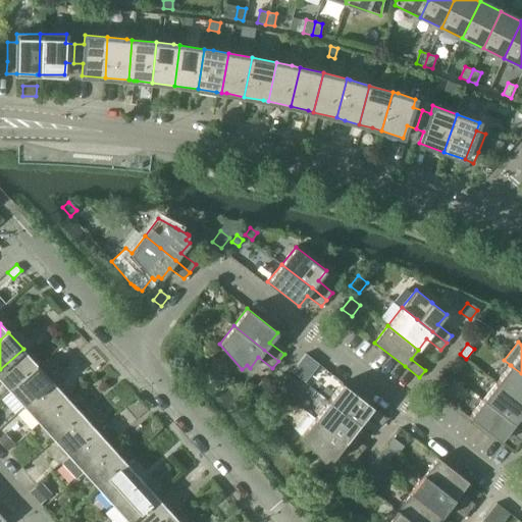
[(38,366),(23,349),(0,369),(0,379),(9,390),(38,366)]
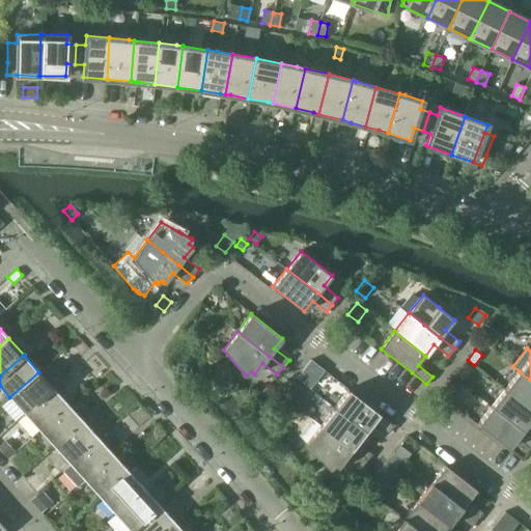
[(454,376),(463,383),(473,369),(465,363),(454,376)]
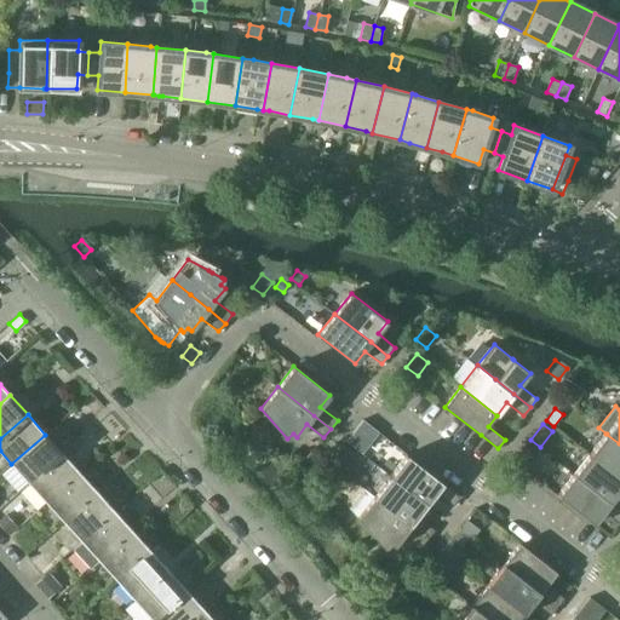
[(354,434),(346,441),(362,453),(368,446),(354,434)]
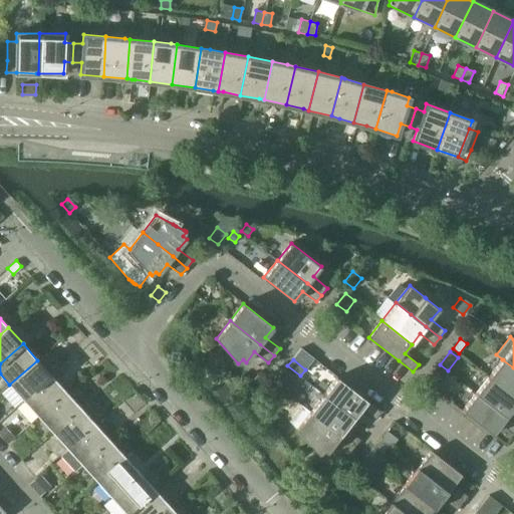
[(513,367),(502,359),(489,376),(513,397),(513,367)]
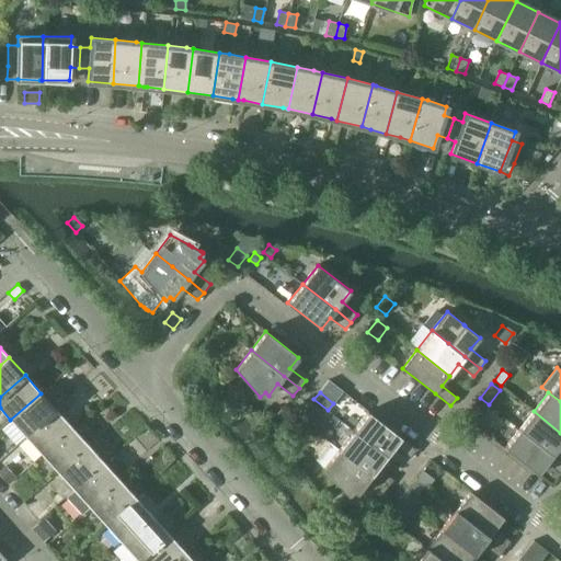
[(57,410),(41,393),(10,420),(26,437),(57,410)]
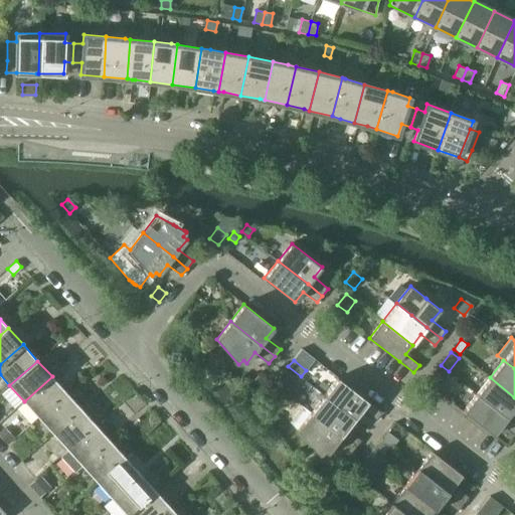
[(426,383),(432,386),(437,390),(446,379),(436,371),(426,383)]
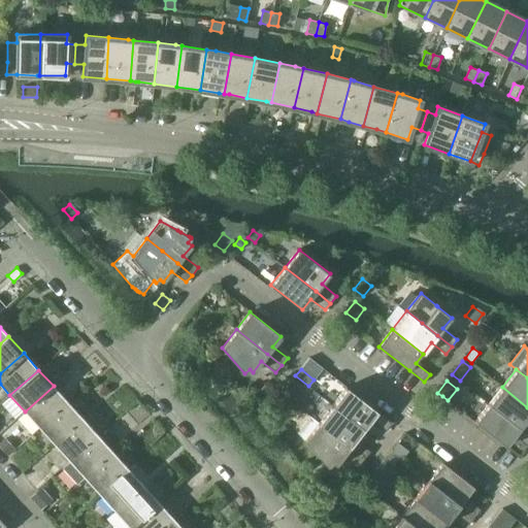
[(276,389),(267,382),(260,392),(268,398),(276,389)]
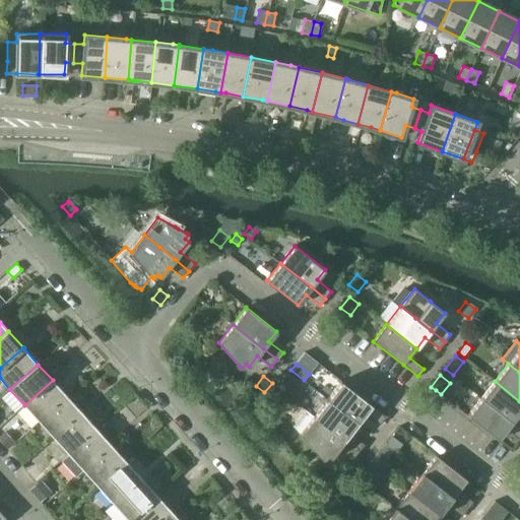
[(24,405),(39,421),(67,397),(53,380),(24,405)]
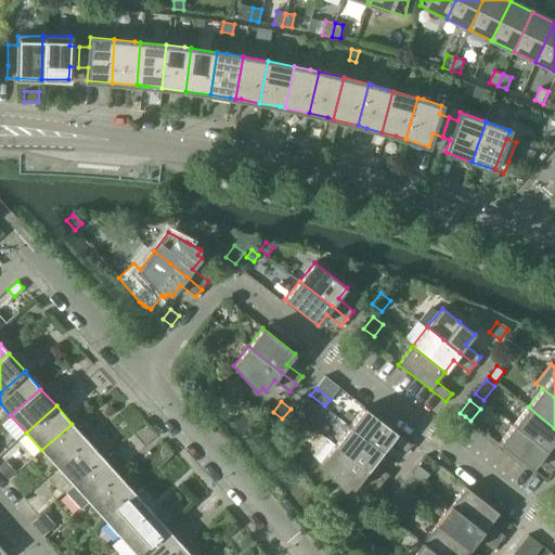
[(304,407),(298,414),(309,423),(315,416),(304,407)]
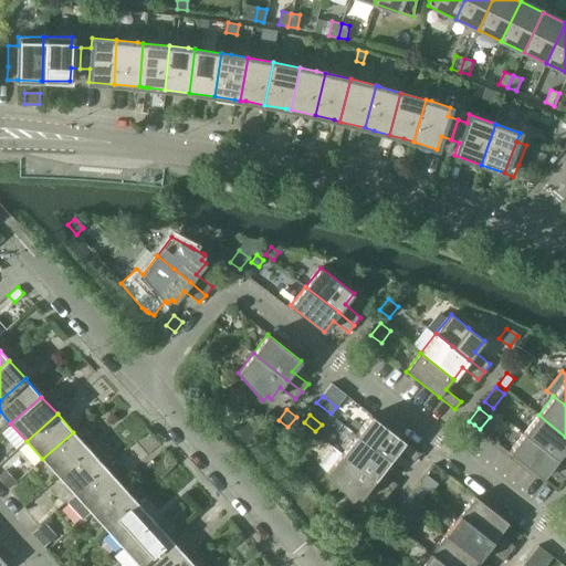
[(405,441),(370,415),(356,433),(390,460),(398,450),(413,462),(420,453),(405,441)]
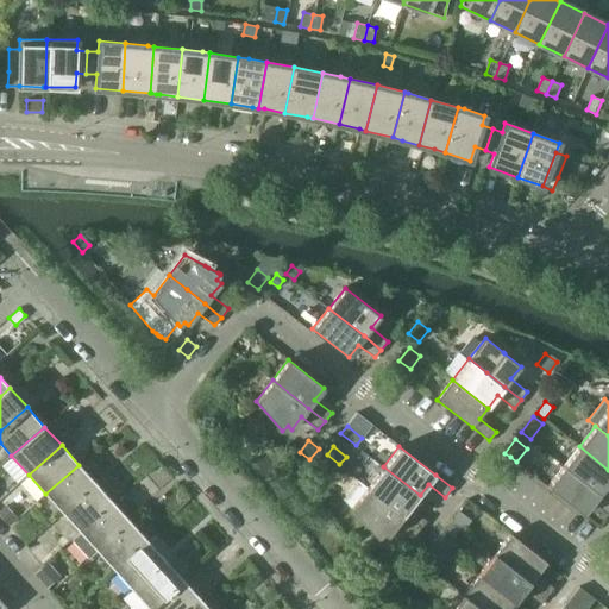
[(608,470),(579,446),(564,466),(600,494),(608,501),(608,488),(607,485),(608,482),(608,470)]
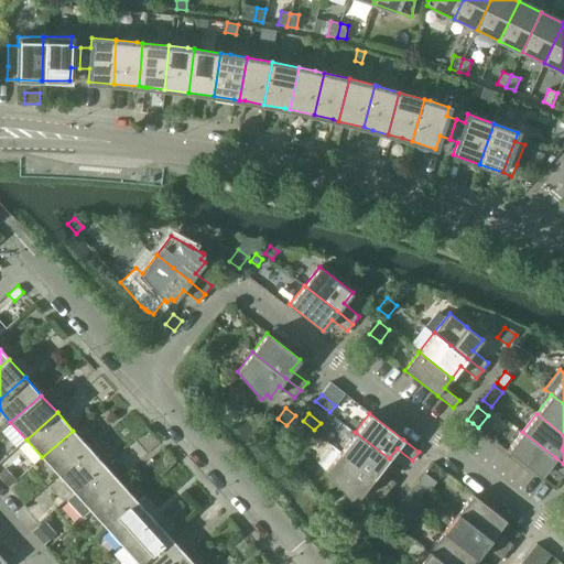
[(89,448),(73,431),(42,457),(58,475),(89,448)]
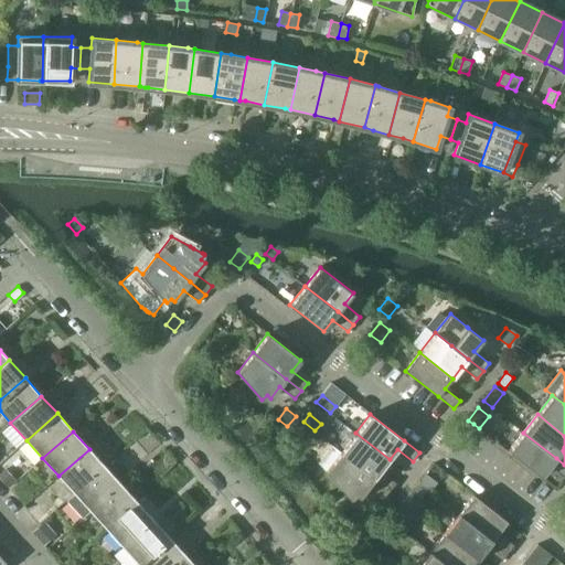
[(355,433),(341,451),(374,479),(390,491),(396,482),(381,470),(390,459),(355,433)]
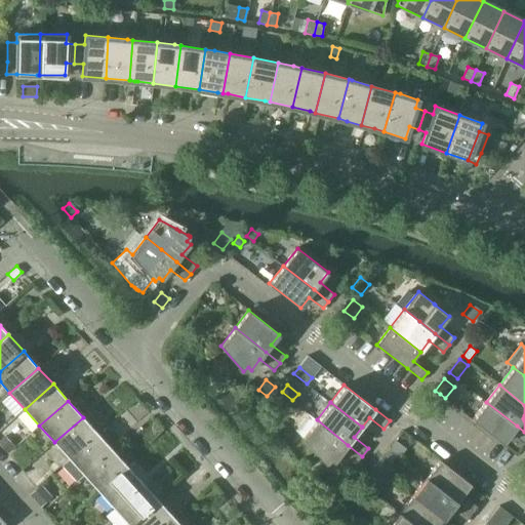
[(524,443),(524,432),(517,426),(486,402),(472,419),(503,444),(512,433),(524,443)]
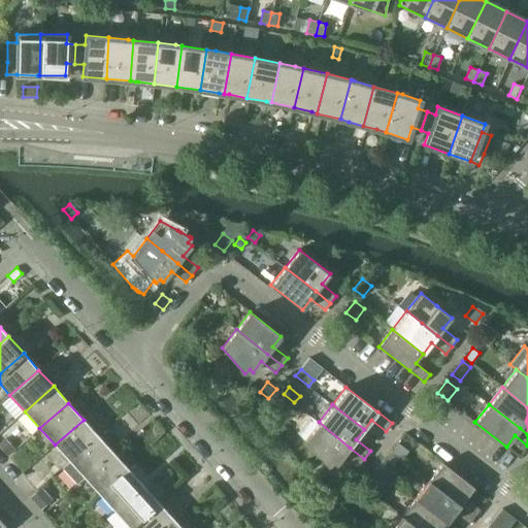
[(359,466),(364,459),(350,448),(319,422),(319,423),(310,416),(297,432),(304,440),(328,466),(332,462),(336,465),(344,455),(359,466)]
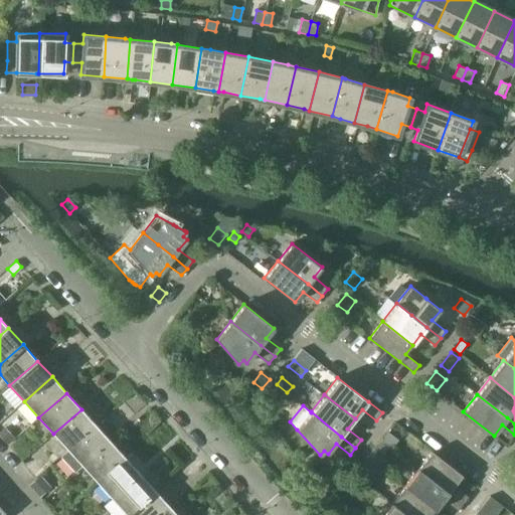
[(96,425),(81,409),(53,434),(67,450),(96,425)]
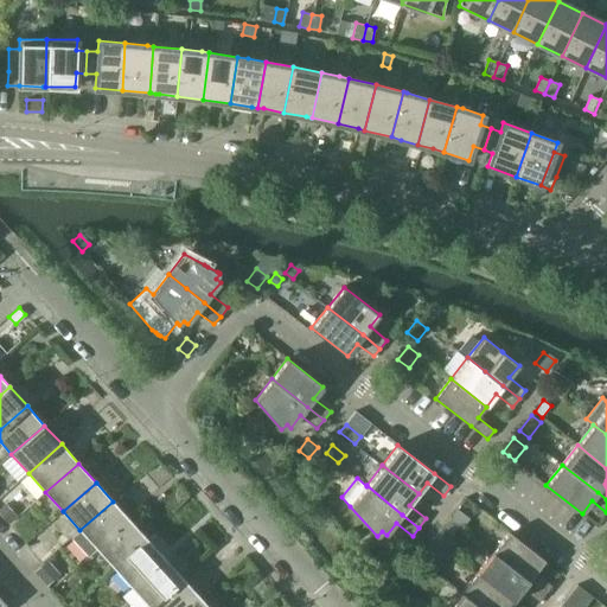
[(89,557),(97,549),(131,521),(113,502),(80,530),(71,537),(89,557)]
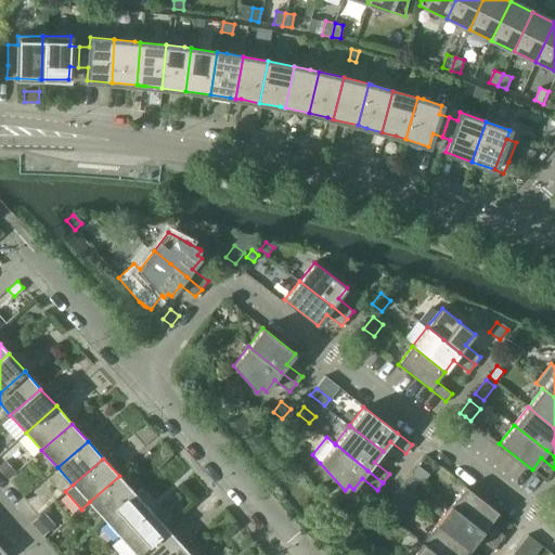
[(0,465),(0,469),(8,479),(16,472),(5,461),(0,465)]
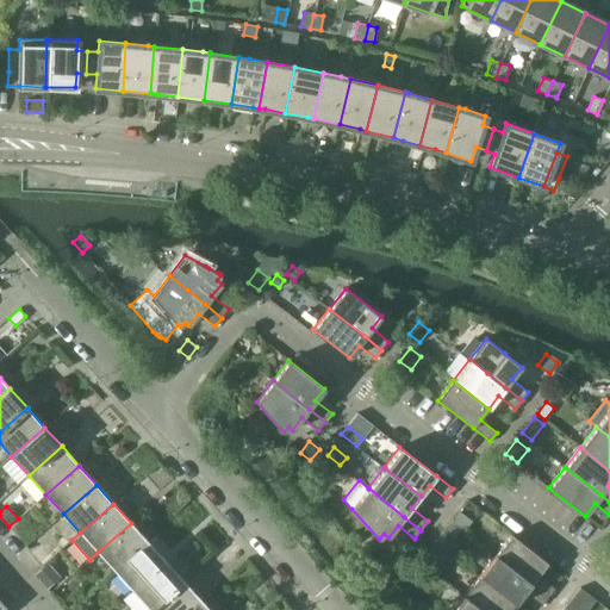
[(460,512),(453,522),(453,523),(461,529),(465,531),(472,522),(460,512)]
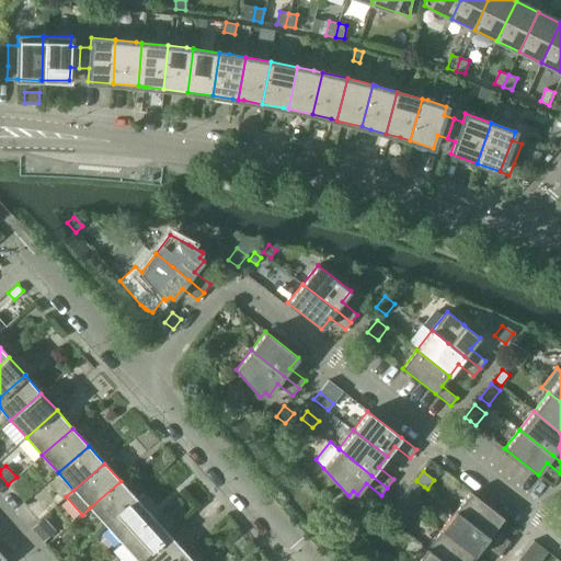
[(136,499),(121,481),(90,507),(105,525),(136,499)]
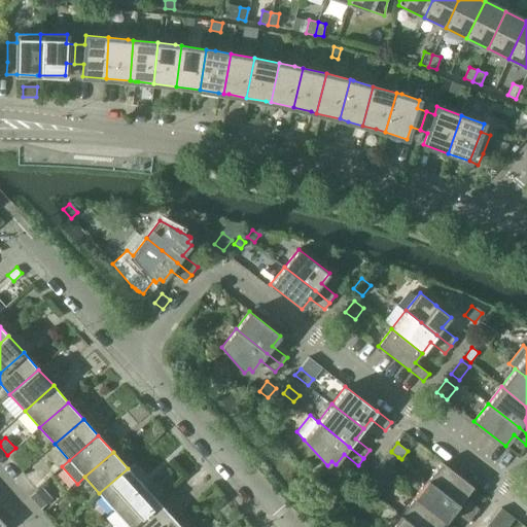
[(442,461),(427,480),(459,504),(473,516),(480,508),(465,496),(472,486),(442,461)]
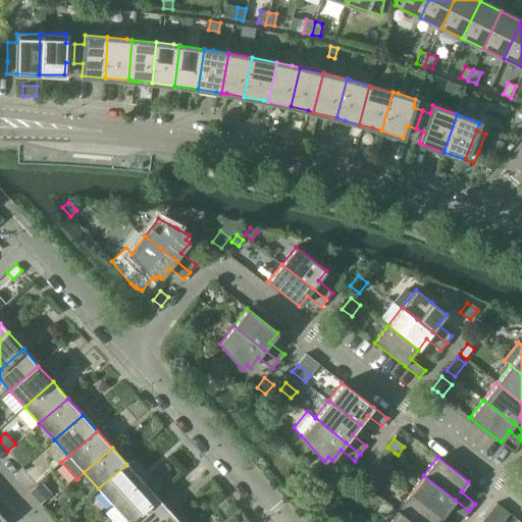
[(113,505),(142,480),(126,464),(98,488),(113,505)]
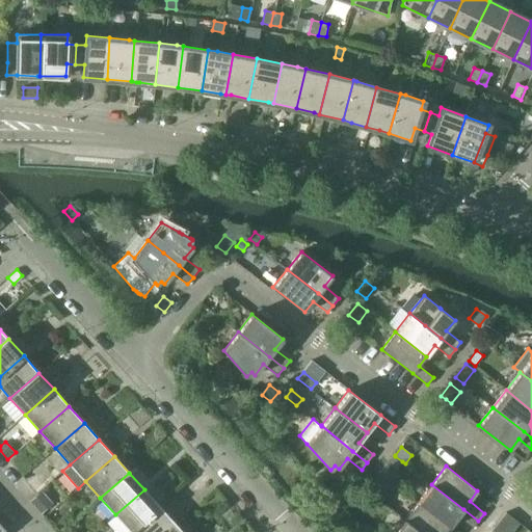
[(473,528),(478,521),(463,509),(431,484),(418,502),(450,526),(457,516),(473,528)]
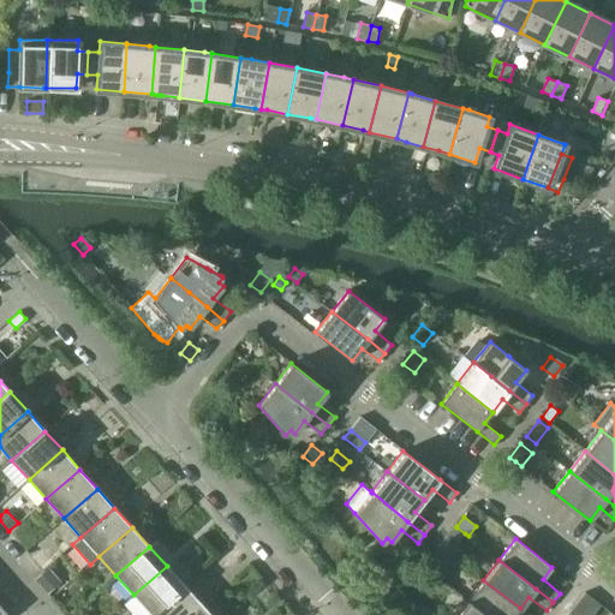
[(184,585),(167,566),(133,595),(150,614),(184,585)]
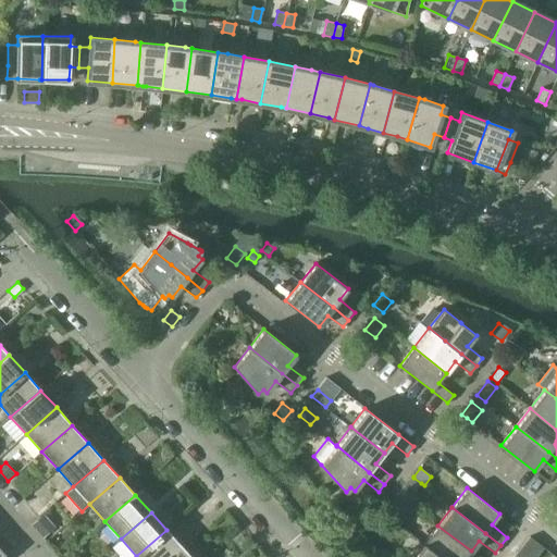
[(44,516),(40,518),(38,520),(34,524),(44,535),(53,527),(44,516)]
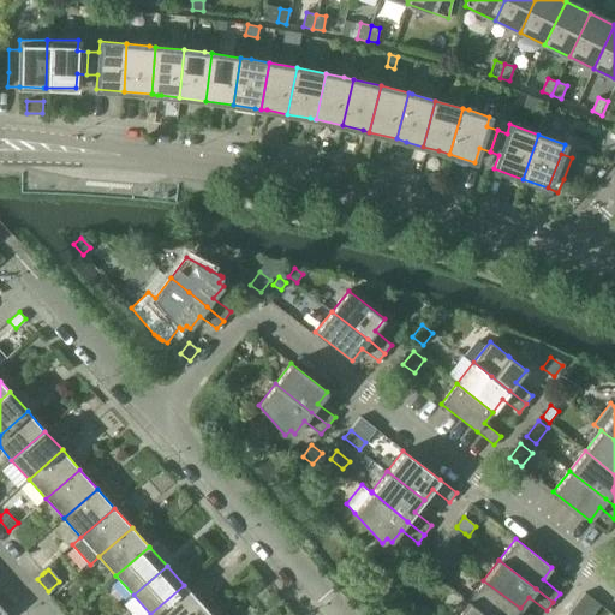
[(483,580),(467,601),(485,614),(514,614),(520,608),(483,580)]
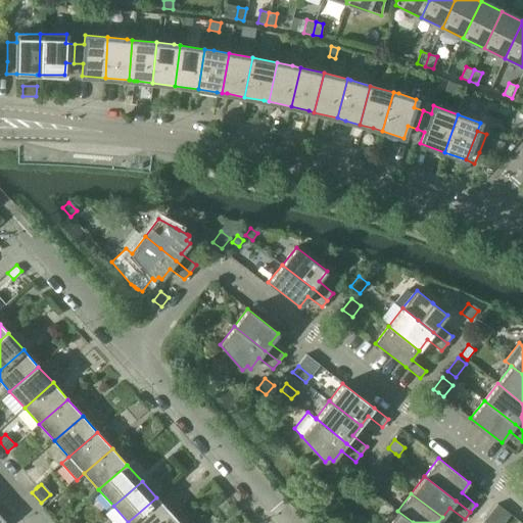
[(156,497),(128,522),(129,522),(160,522),(172,514),(156,497)]
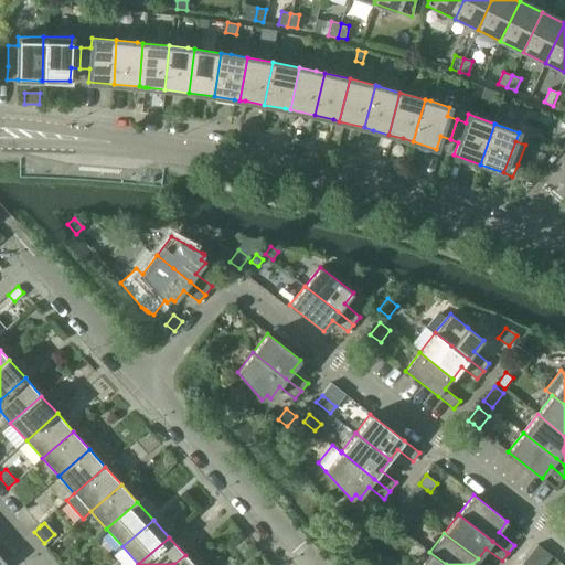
[(446,564),(429,552),(418,564),(446,564)]
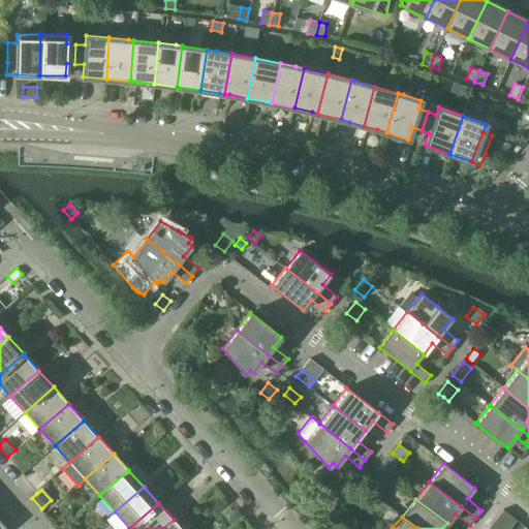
[(162,528),(182,528),(174,520),(162,528)]
